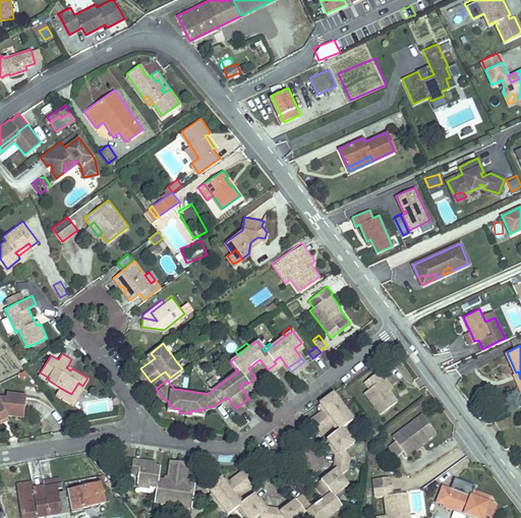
[(180,359),(176,361),(182,368),(185,365),(180,359)]
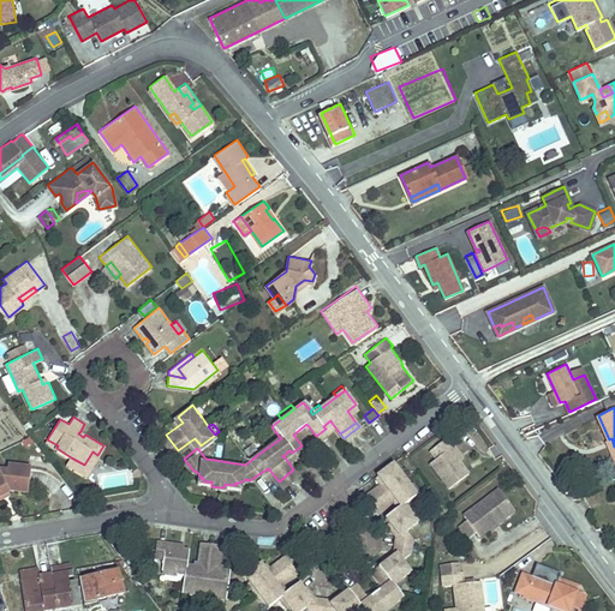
[(165,436),(175,453),(178,450),(166,435),(165,436)]
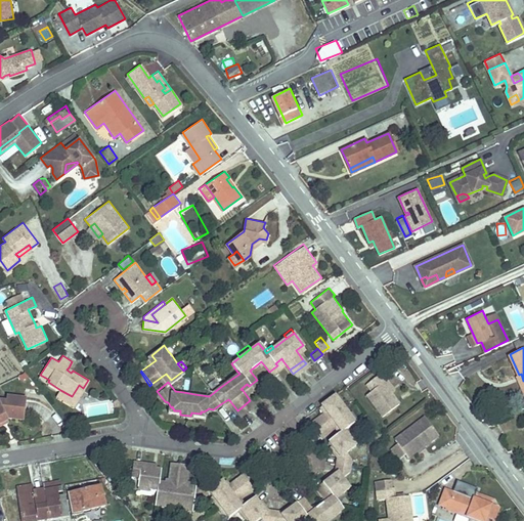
[(391,391),(384,381),(388,378),(382,371),(365,383),(370,390),(365,394),(381,416),(399,402),(391,391)]
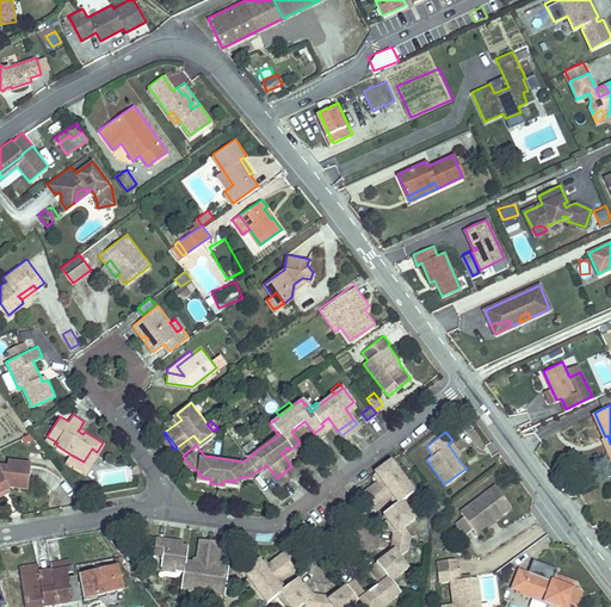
[(448,444),(456,456),(461,452),(452,440),(448,444)]
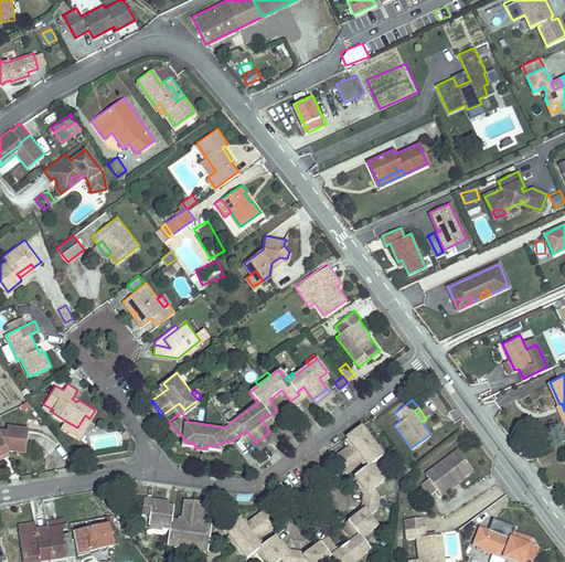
[(63,425),(80,435),(89,419),(85,415),(77,427),(65,421),(63,425)]
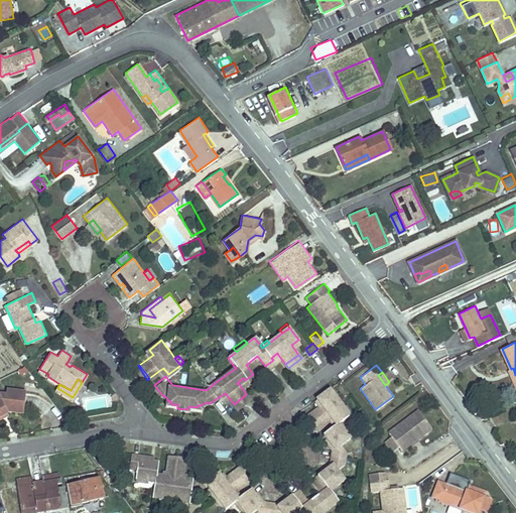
[(207,384),(210,387),(216,382),(214,379),(207,384)]
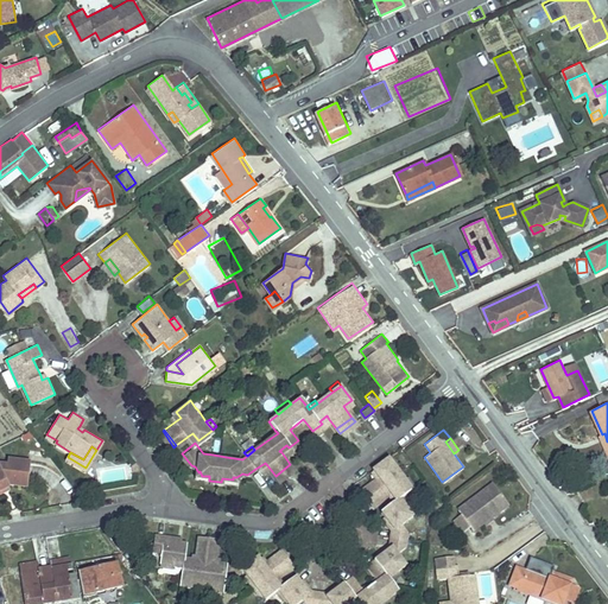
[(399,461),(393,452),(390,455),(396,463),(399,461)]
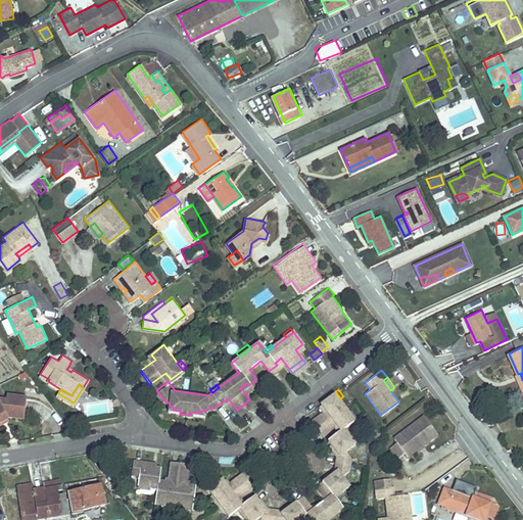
[(350,432),(345,425),(347,423),(355,418),(350,412),(340,398),(335,391),(322,402),(327,409),(325,411),(314,418),(324,432),(335,424),(337,422),(342,428),(339,430),(329,437),(334,445),(339,452),(338,453),(336,466),(338,468),(328,475),(317,483),(324,491),(326,495),(323,498),(319,501),(315,504),(313,501),(306,491),(294,501),(286,507),(292,514),(296,519),(301,519),(306,517),(313,512),(315,514),(319,519),(332,519),(335,519),(340,515),(347,509),(338,497),(336,493),(341,489),(349,483),(343,475),(352,469),(353,455),(347,446),(357,439),(350,432)]
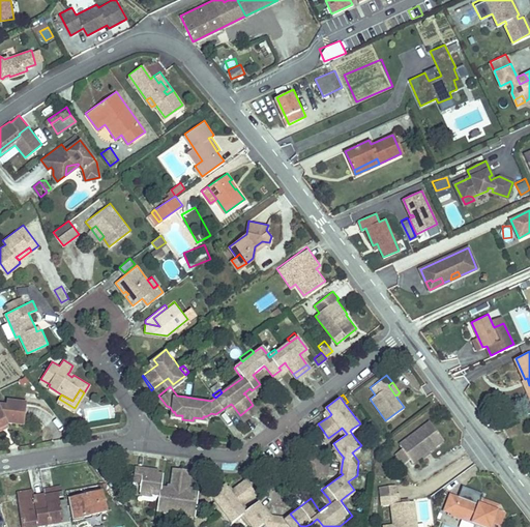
[(24,422),(26,401),(7,399),(7,405),(0,403),(0,427),(8,423),(6,420),(24,422)]
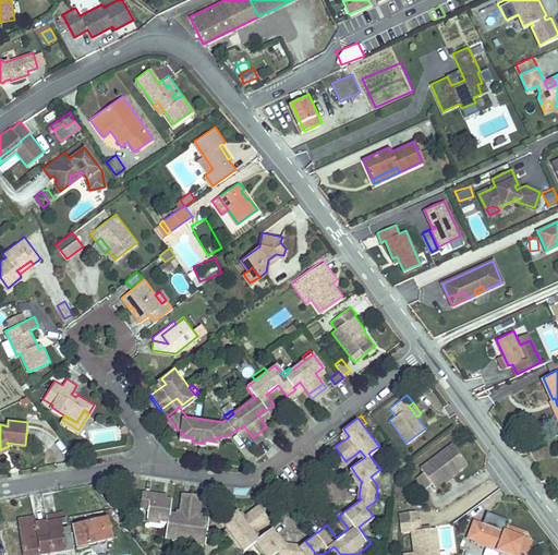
[(243,425),(234,431),(237,434),(245,427),(243,425)]
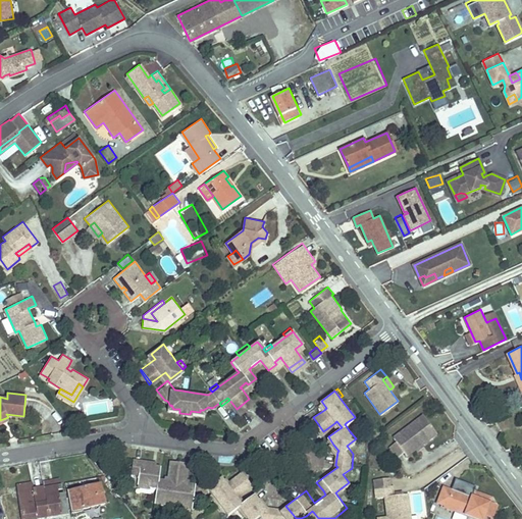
[(239,412),(252,402),(249,399),(237,409),(239,412)]
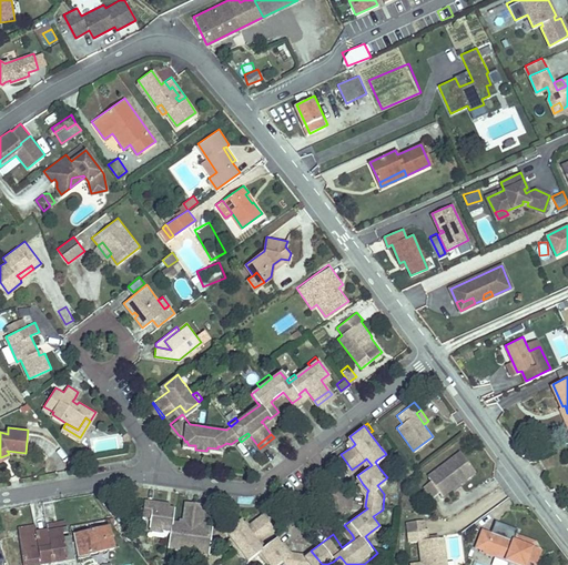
[(443,495),(452,488),(459,483),(468,476),(462,467),(468,462),(459,450),(427,474),(430,480),(423,485),(430,496),(439,491),(443,495)]
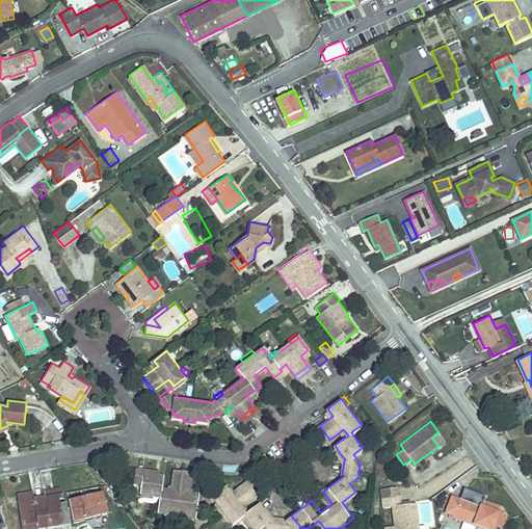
[(317,427),(327,441),(329,440),(319,425),(317,427)]
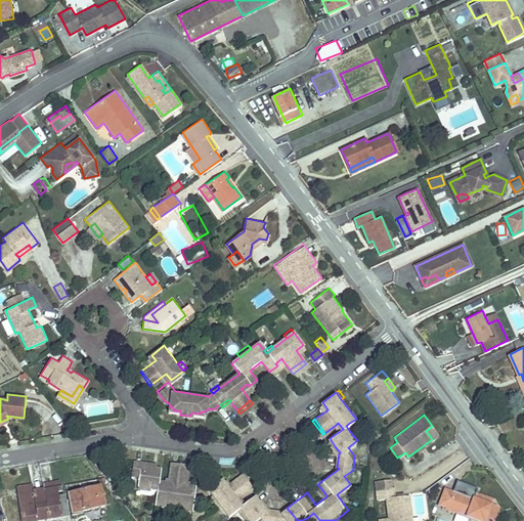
[(432,439),(438,434),(432,426),(426,431),(432,439)]
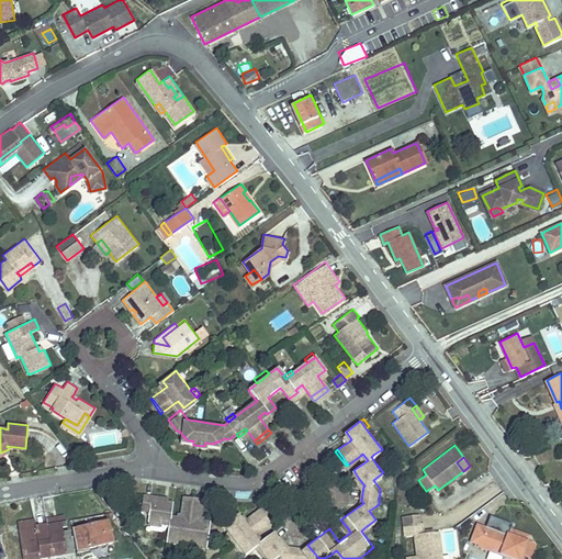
[(181,515),(177,515),(170,514),(172,500),(166,500),(150,498),(150,493),(143,492),(141,510),(150,511),(147,527),(169,530),(168,537),(178,538),(198,540),(205,543),(209,520),(204,518),(199,518),(200,514),(202,501),(184,499),(182,511),(181,515)]
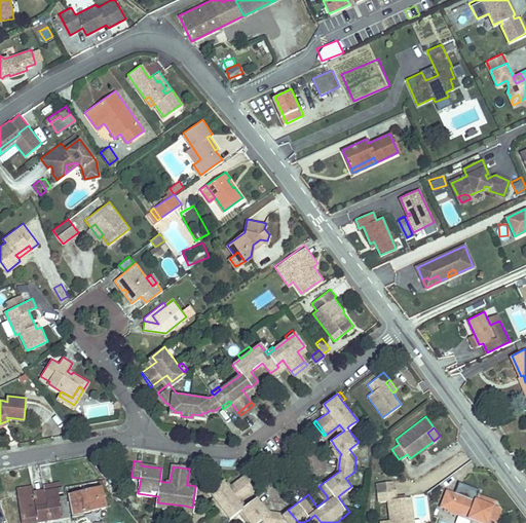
[(338,468),(328,476),(330,478),(340,471),(338,469),(338,468)]
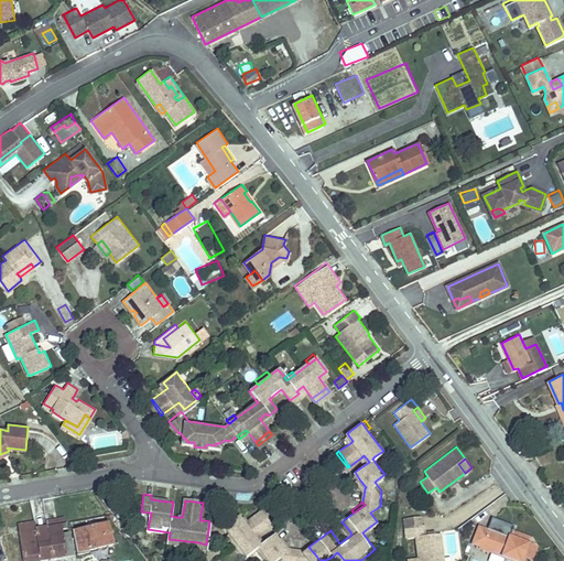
[(264,509),(277,525),(279,522),(267,507),(264,509)]
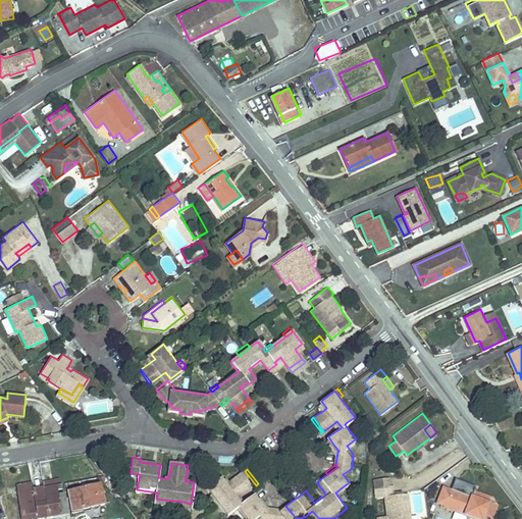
[(243,503),(248,509),(253,517),(263,509),(270,505),(265,497),(259,490),(247,500),(246,499),(243,495),(246,492),(256,485),(245,471),(235,478),(231,480),(229,477),(227,474),(214,483),(219,490),(228,504),(233,510),(241,505),(243,503)]
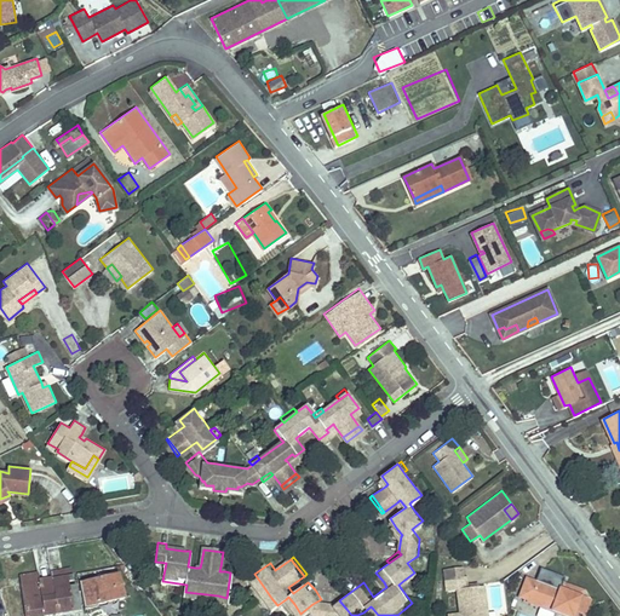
[(51,576),(65,573),(72,571),(70,565),(51,569),(51,576)]
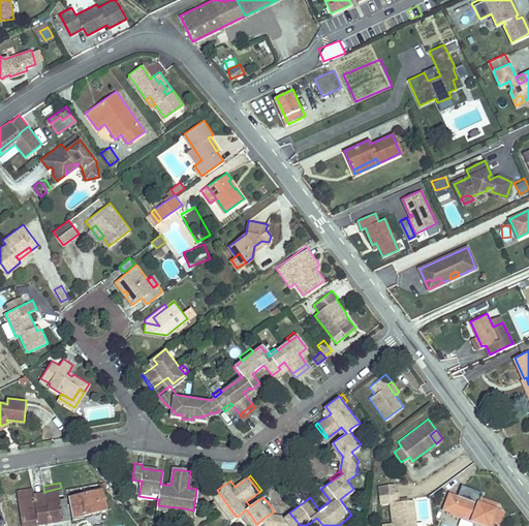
[(416,525),(413,499),(408,499),(400,500),(399,497),(398,491),(396,491),(395,483),(377,485),(380,503),(389,502),(391,522),(381,523),(381,525),(416,525)]
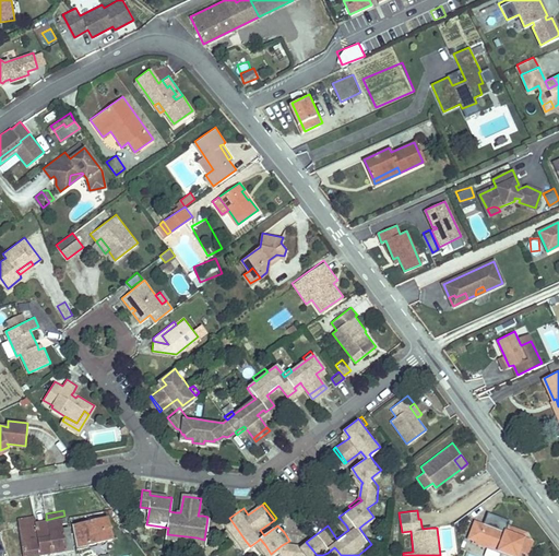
[(19,518),(20,524),(35,522),(34,516),(19,518)]
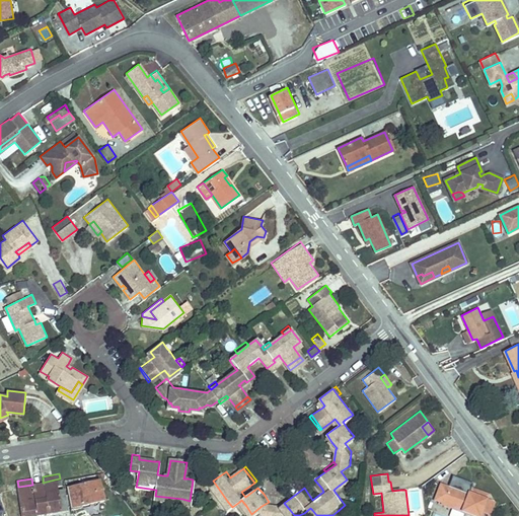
[(99,478),(66,486),(70,506),(104,499),(99,478)]
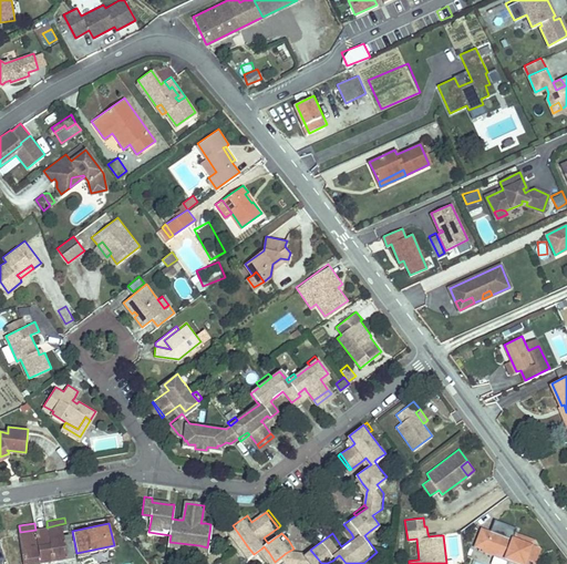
[(47,527),(53,560),(73,556),(70,540),(69,540),(66,529),(61,530),(60,524),(47,527)]
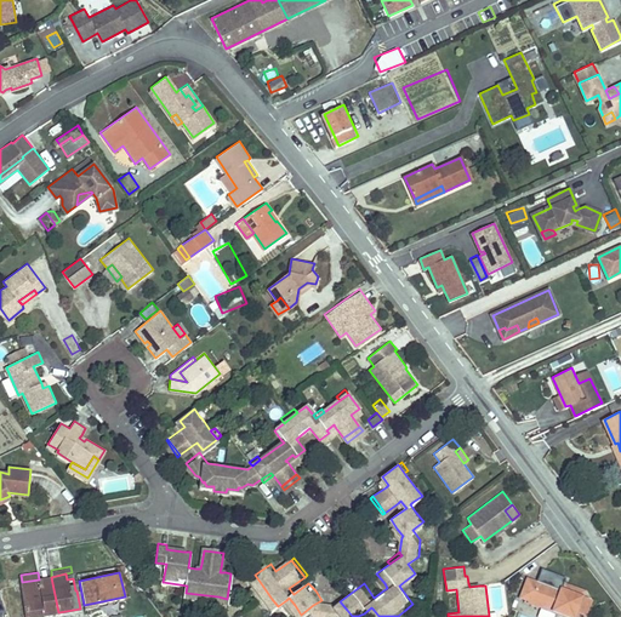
[(32,616),(58,612),(51,577),(39,580),(22,582),(27,616),(32,616)]
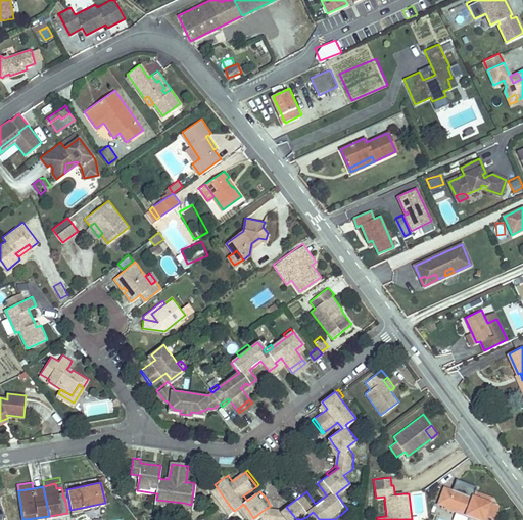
[(483,519),(492,495),(474,489),(472,494),(471,499),(466,497),(467,492),(450,487),(450,489),(441,486),(435,503),(445,506),(445,508),(482,519),(483,519)]
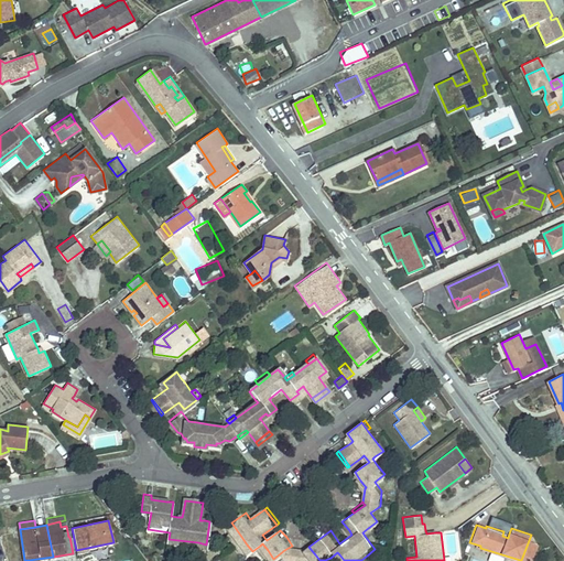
[(293,545),(292,546),(284,550),(291,559),(302,560),(306,560),(315,554),(308,547),(293,545)]
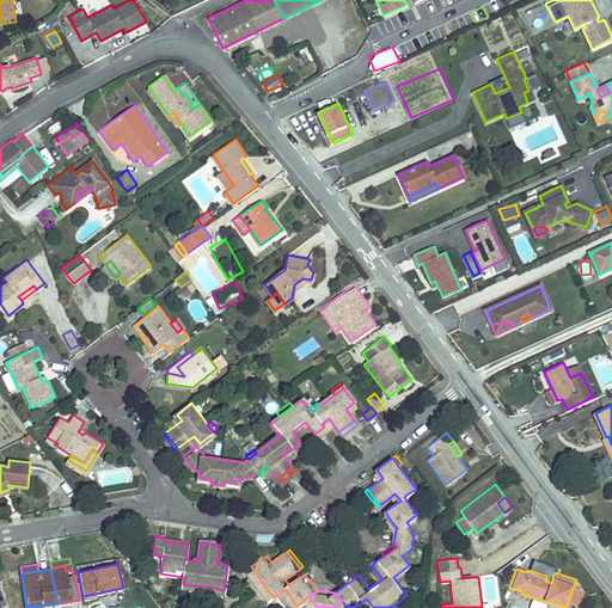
[(531,605),(540,607),(544,607),(546,602),(533,597),(531,605)]
